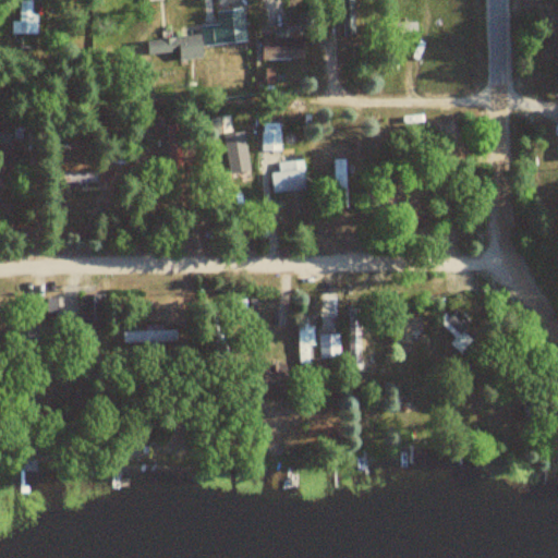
[(19,0),(19,21),(13,21),(13,34),(36,34),(35,0),(19,0)]
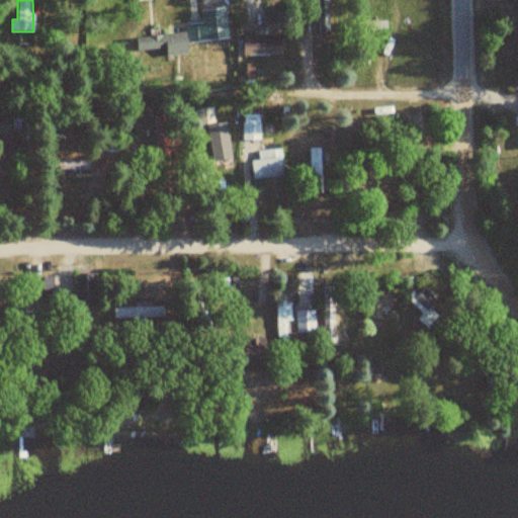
[(329,33),(329,0),(318,0),(318,33),(329,33)]
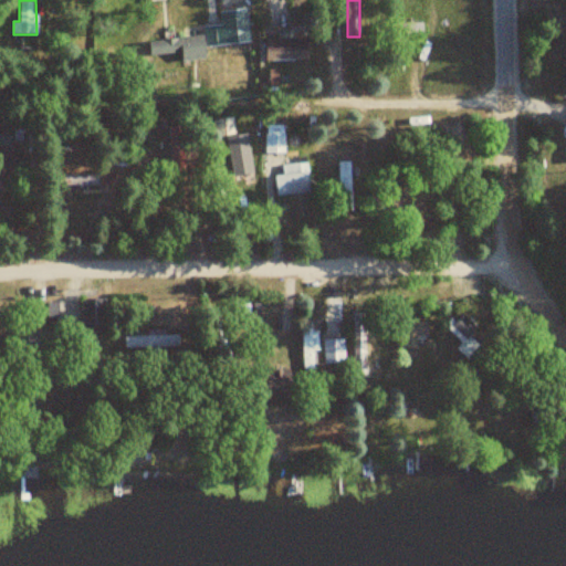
[(205,25),(208,46),(227,43),(223,22),(205,25)]
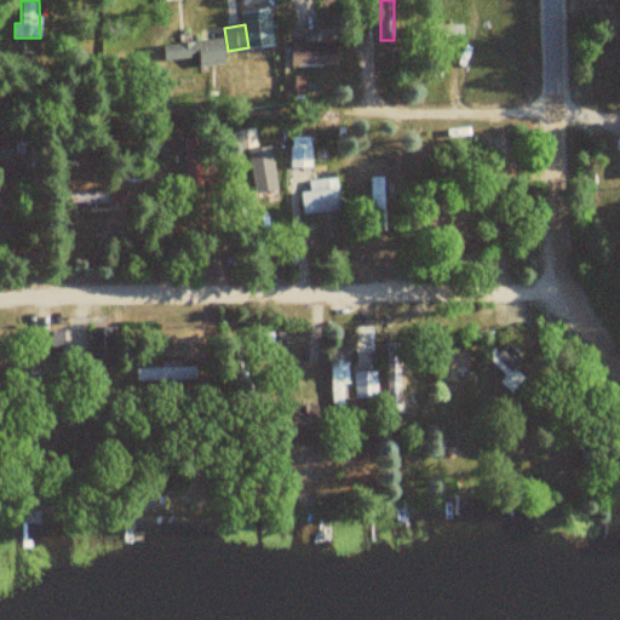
[(225,63),(222,38),(162,45),(165,61),(199,56),(200,65),(225,63)]
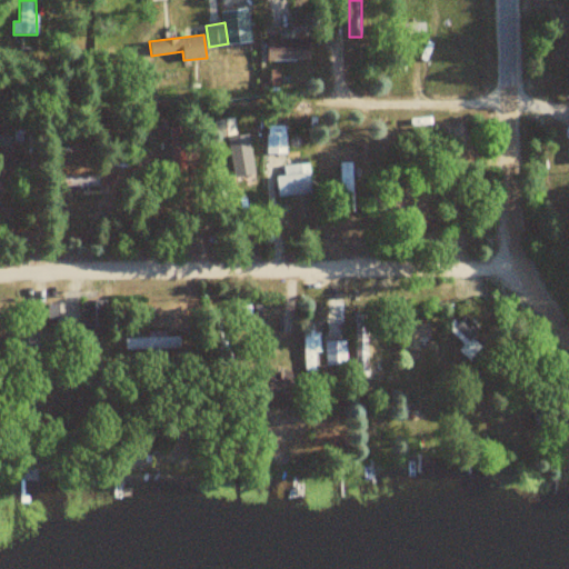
[(311,60),(311,38),(267,38),(267,60),(311,60)]
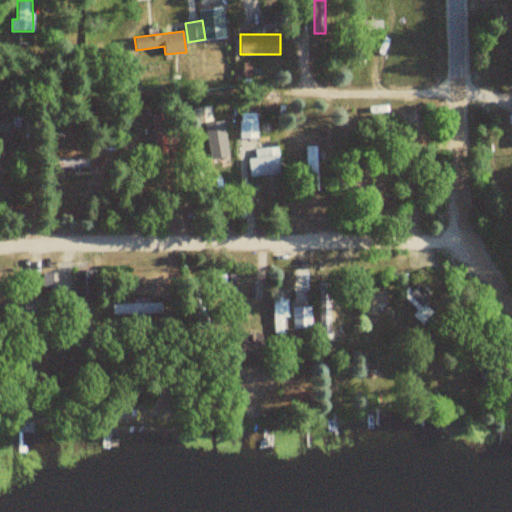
[(207,160),(228,158),(224,121),(212,122),(210,106),(192,108),(193,123),(203,122),(207,160)]
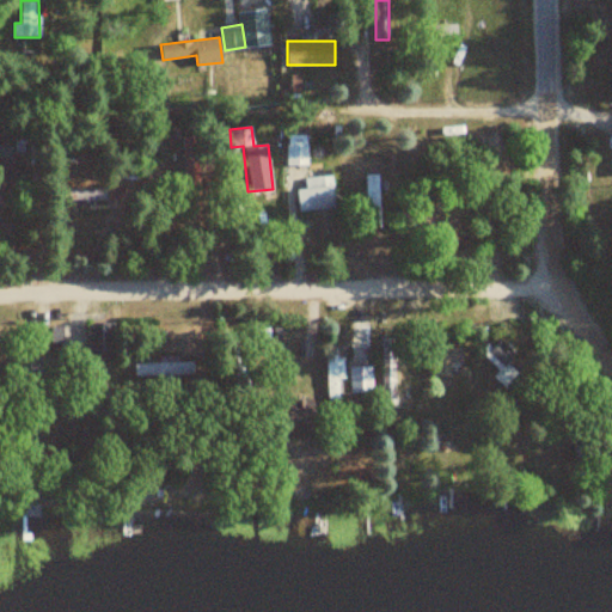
[(308,166),(308,135),(287,135),(287,166),(308,166)]
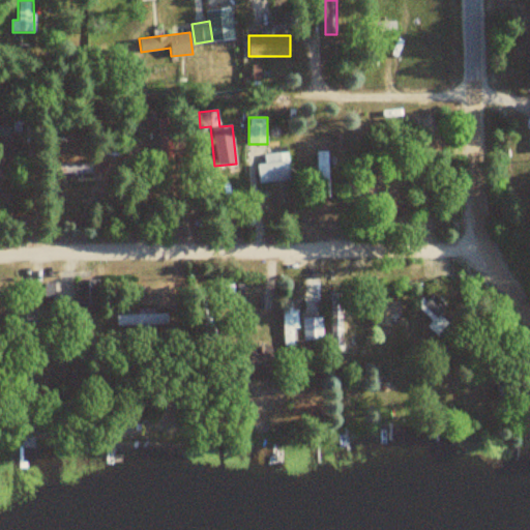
[(173,131),(159,131),(159,171),(173,171),(173,131)]
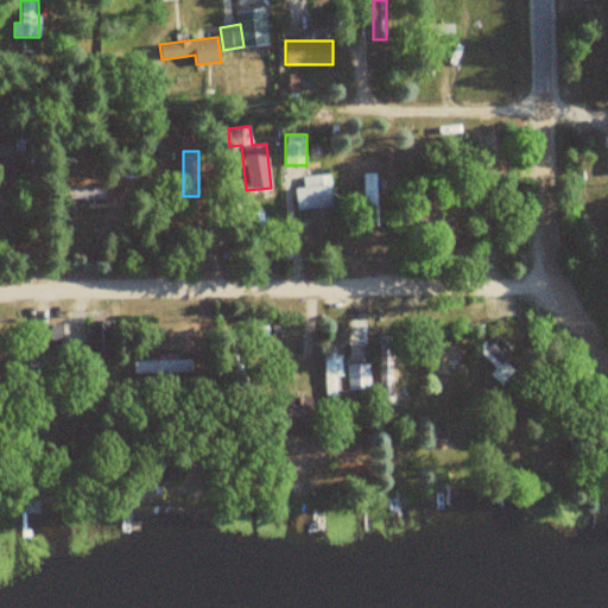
[(362,226),(377,226),(377,173),(362,173),(362,226)]
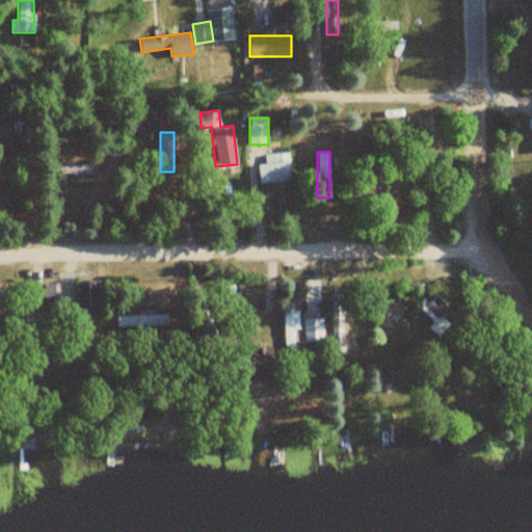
[(265,165),(257,165),(258,184),(291,181),(288,153),(264,155),(265,165)]
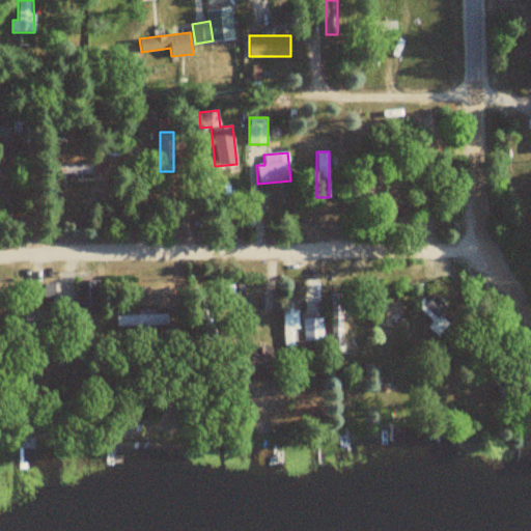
[(89,175),(89,165),(50,165),(50,175),(89,175)]
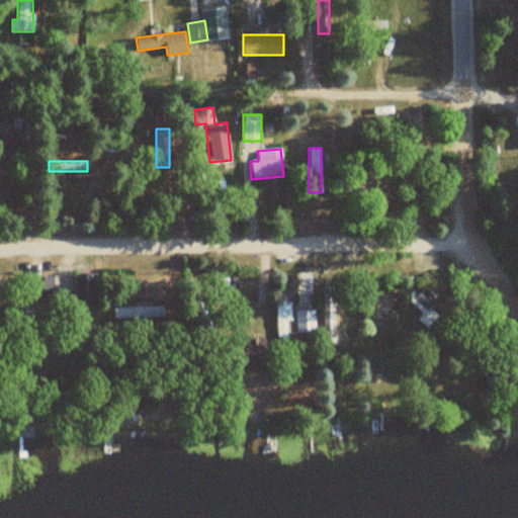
[(97,299),(97,274),(73,274),(73,299),(97,299)]
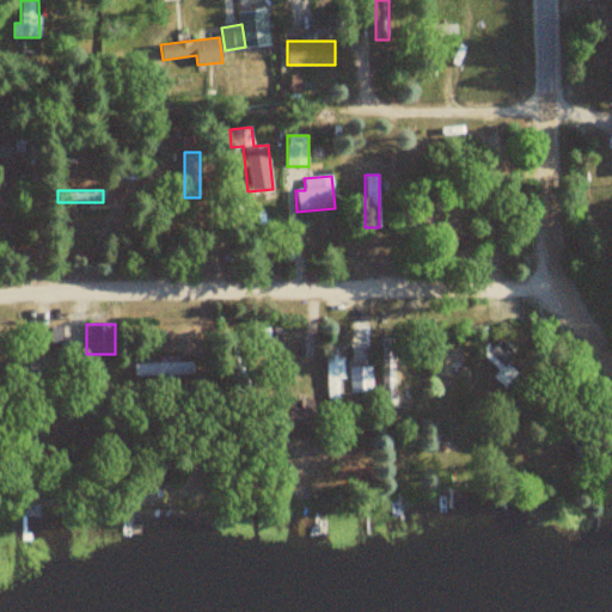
[(396,408),(396,341),(381,341),(381,408),(396,408)]
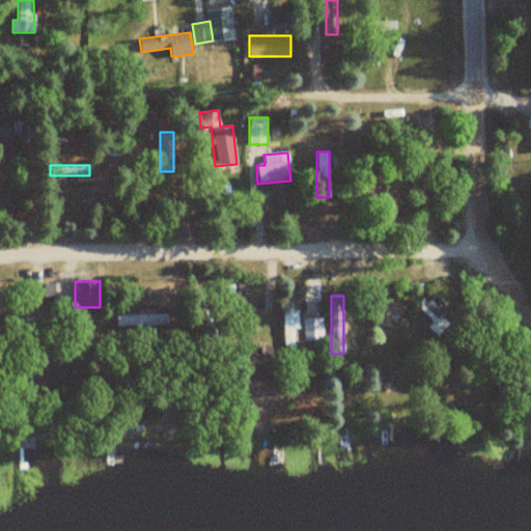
[(428,328),(440,340),(455,325),(428,298),(418,308),(434,323),(428,328)]
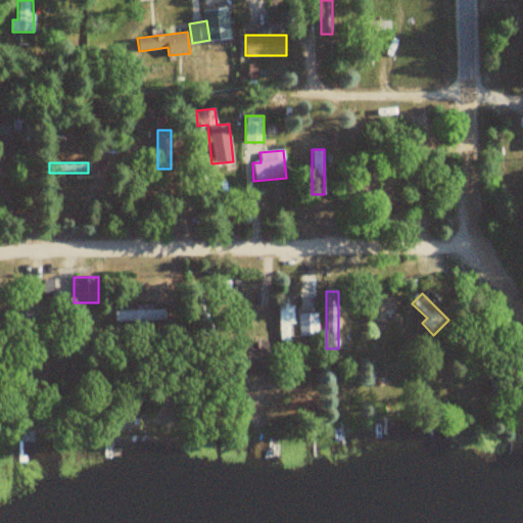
[(369,311),(385,311),(385,298),(369,297),(369,311)]
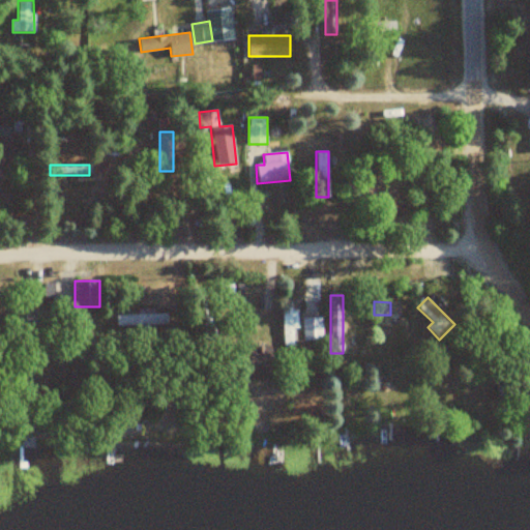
[(282,349),(296,349),(296,303),(282,303),(282,349)]
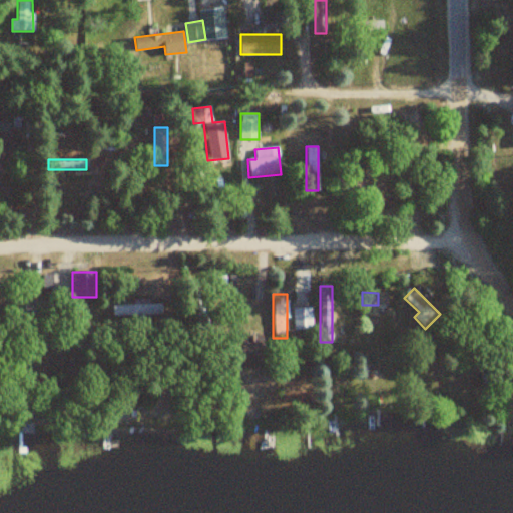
[(161,316),(161,305),(149,305),(149,300),(133,300),(133,306),(111,306),(111,316),(161,316)]
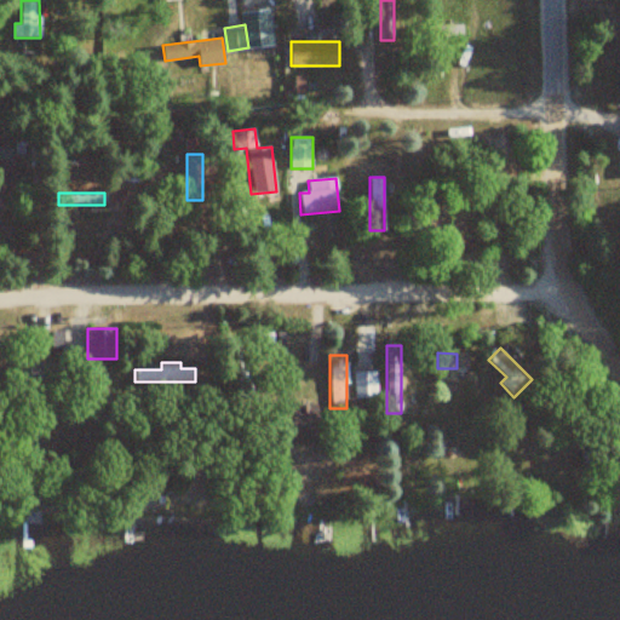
[(64,366),(19,366),(19,389),(64,389),(64,366)]
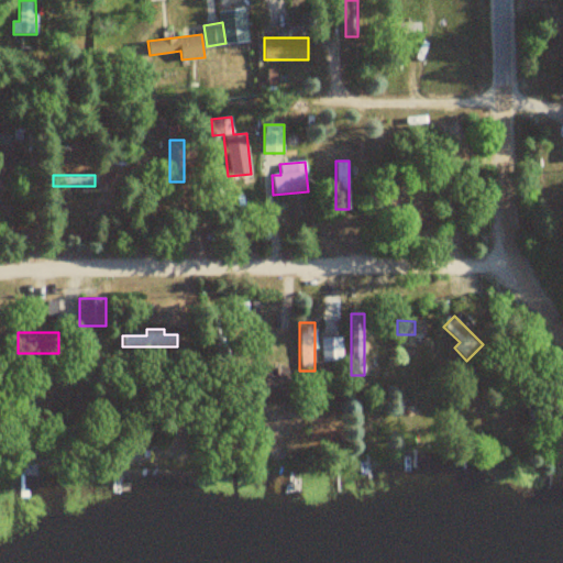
[(213,360),(224,361),(225,340),(214,339),(213,360)]
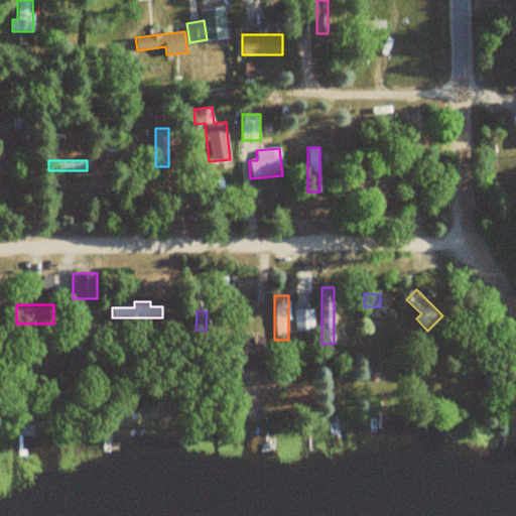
[(313,333),(313,310),(294,310),(294,333),(313,333)]
